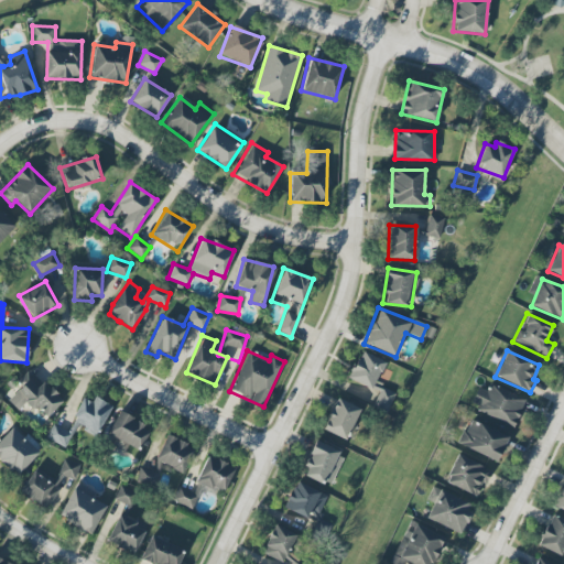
[(348,379),(379,392),(372,407),(387,413),(396,393),(375,384),(384,361),(360,351),(348,379)]
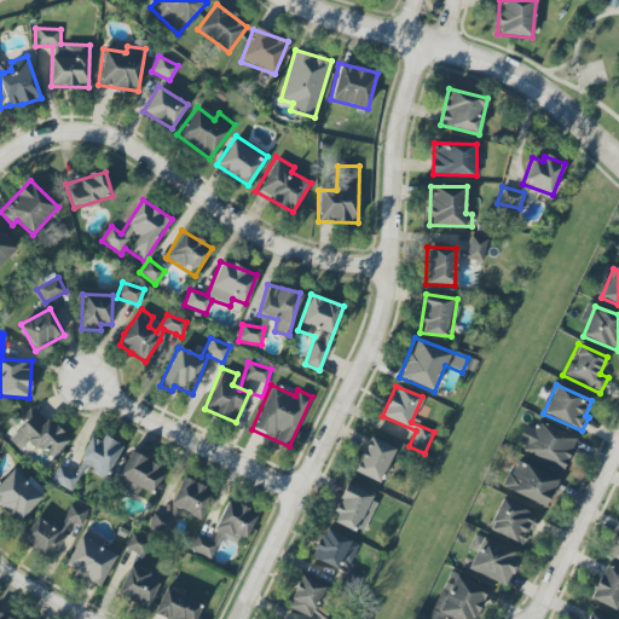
[(32,439),(50,460),(68,443),(34,406),(4,434),(19,451),(32,439)]
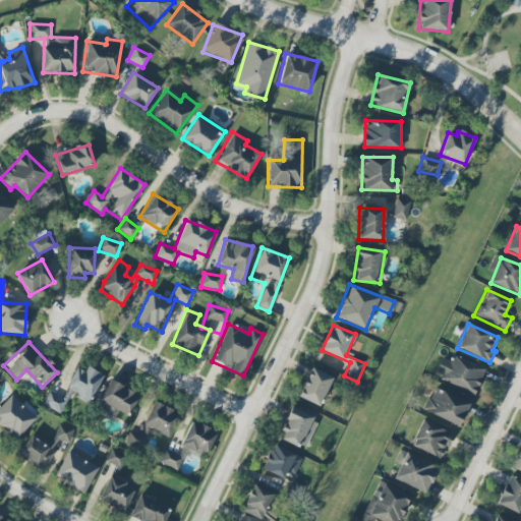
[(486,369),(453,354),(449,361),(442,357),(433,375),(474,395),(486,369)]
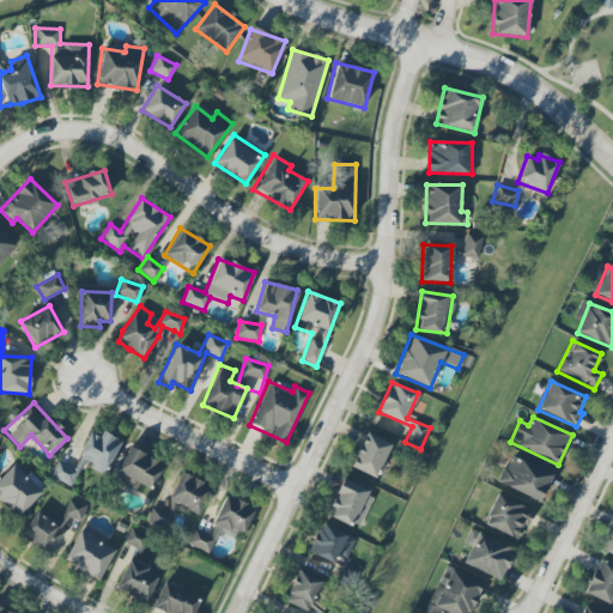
[(120,442),(91,429),(74,468),(56,460),(49,477),(72,486),(83,462),(107,472),(120,442)]
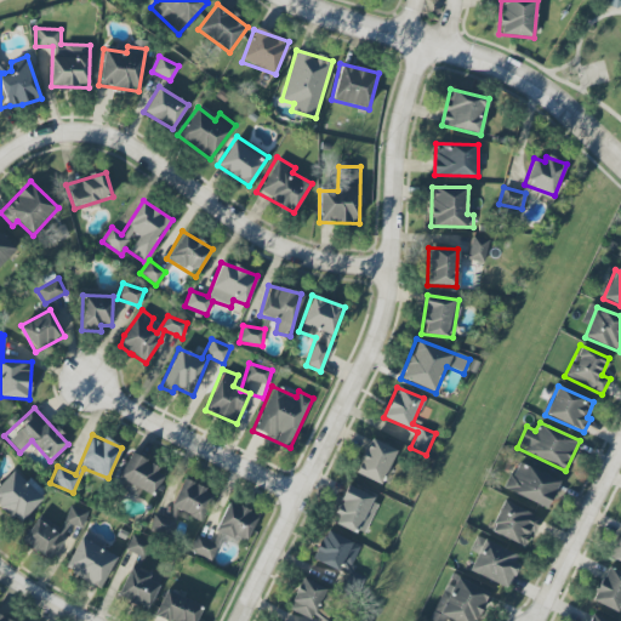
[(354,473),(381,485),(397,450),(370,438),(354,473)]
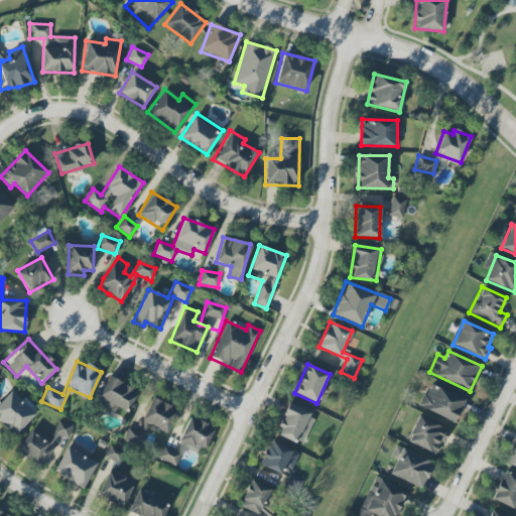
[(115,413),(117,407),(128,412),(137,391),(107,379),(99,399),(102,400),(100,407),(115,413)]
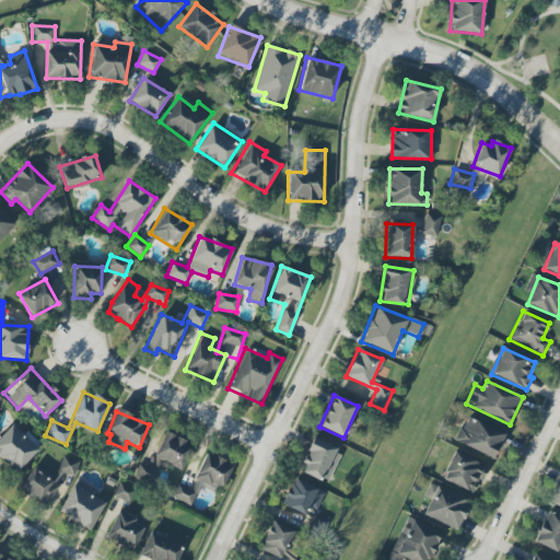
[(492,459),(504,434),(466,416),(454,441),(492,459)]
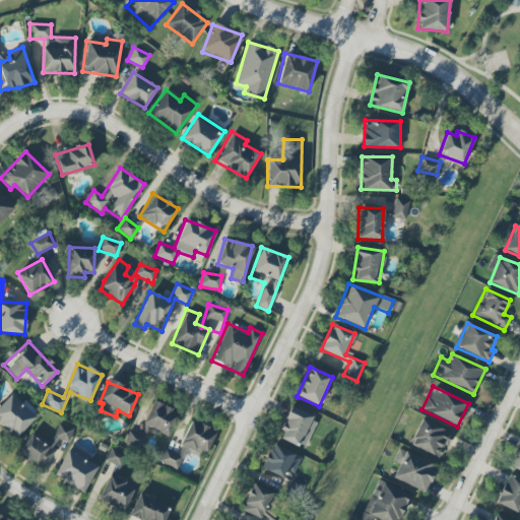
[(0,404),(0,425),(15,439),(37,415),(22,402),(20,404),(10,394),(0,404)]
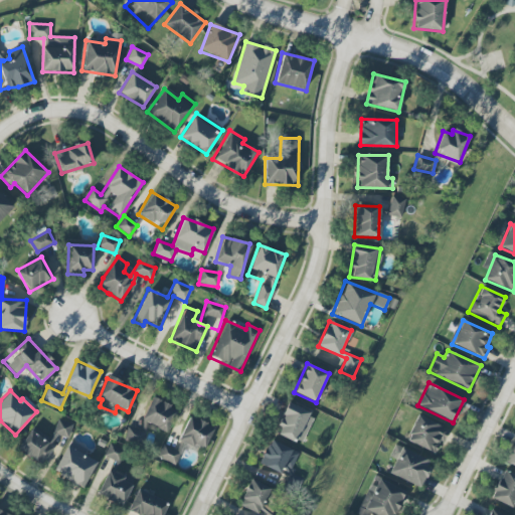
[(148,424),(168,432),(176,407),(148,397),(135,437),(143,440),(148,424)]
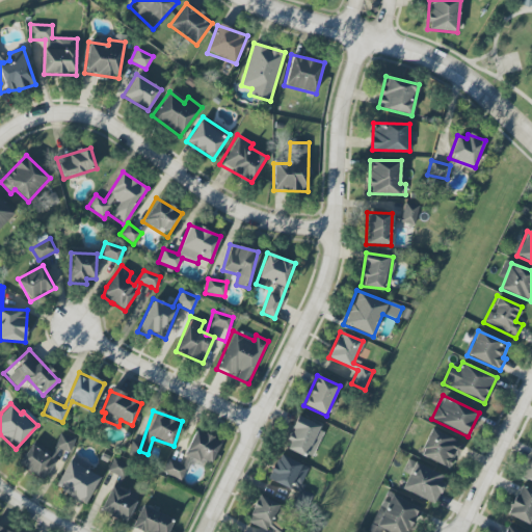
[(284,446),(311,459),(324,430),(298,417),(284,446)]
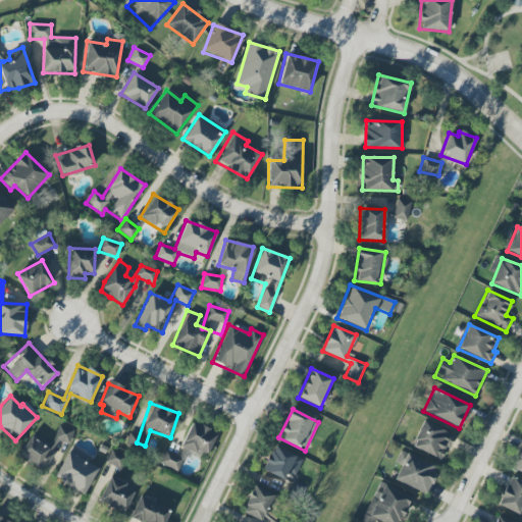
[(411,447),(442,461),(454,434),(422,421),(411,447)]
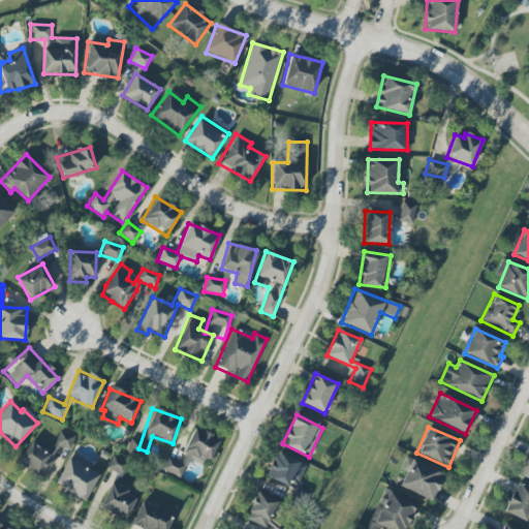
[(209,463),(219,439),(193,428),(179,461),(167,457),(161,470),(180,478),(190,455),(209,463)]
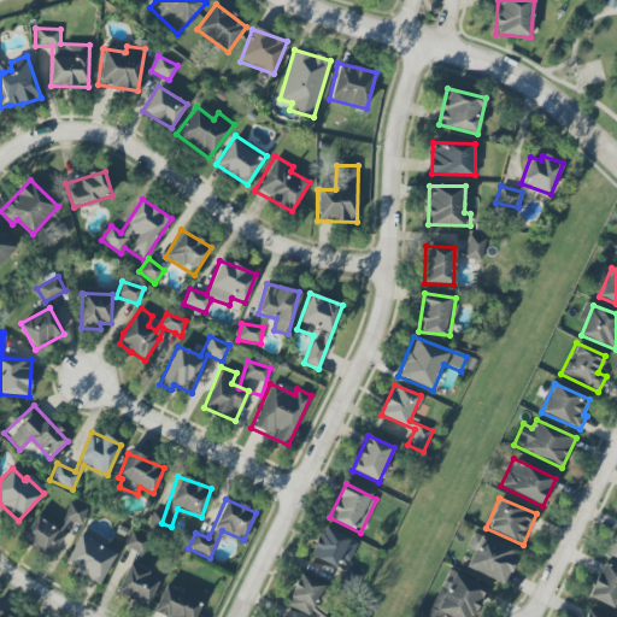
[(35,516),(21,540),(56,559),(84,509),(71,501),(57,529),(35,516)]
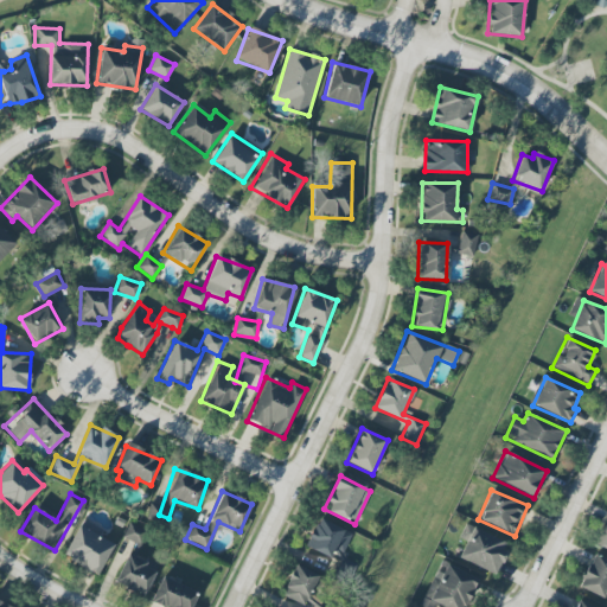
[(97,575),(114,544),(100,537),(103,530),(82,518),(62,556),(97,575)]
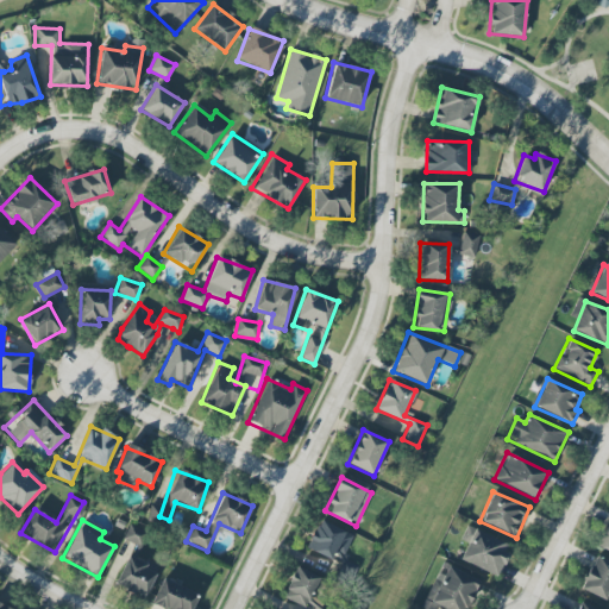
[(307,548),(341,562),(352,533),(318,520),(307,548)]
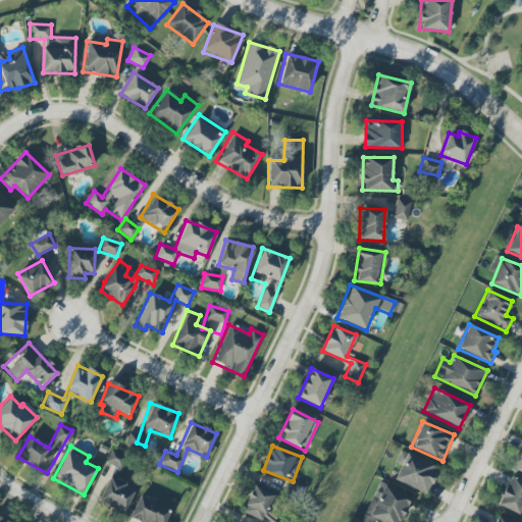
[(521,474),(521,448),(513,470),(521,474)]
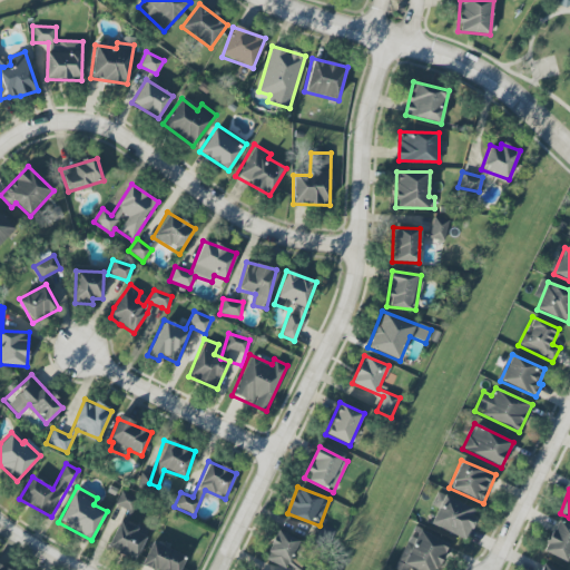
[(464,540),(478,510),(443,495),(430,524),(464,540)]
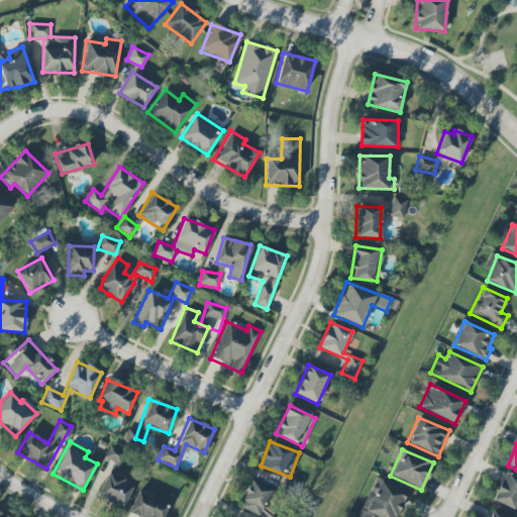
[(134,483),(108,471),(96,496),(122,508),(134,483)]
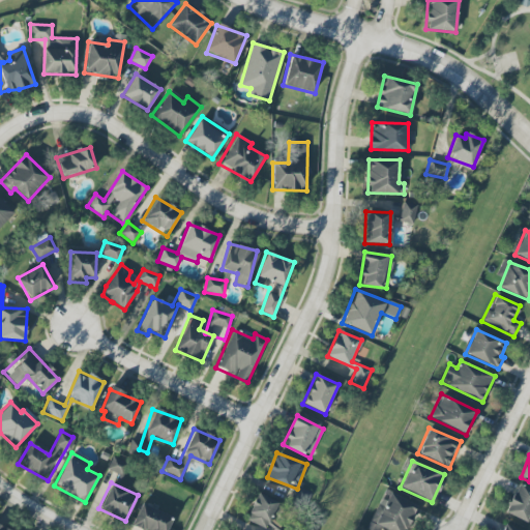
[(505,513),(528,523),(529,517),(529,488),(517,483),(505,513)]
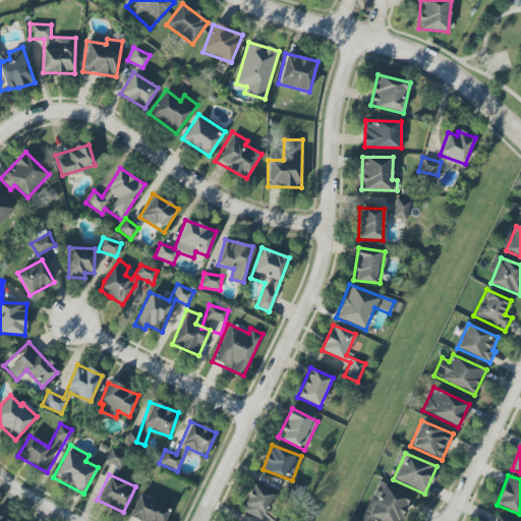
[(379,520),(399,520),(409,496),(381,484),(369,517),(379,520)]
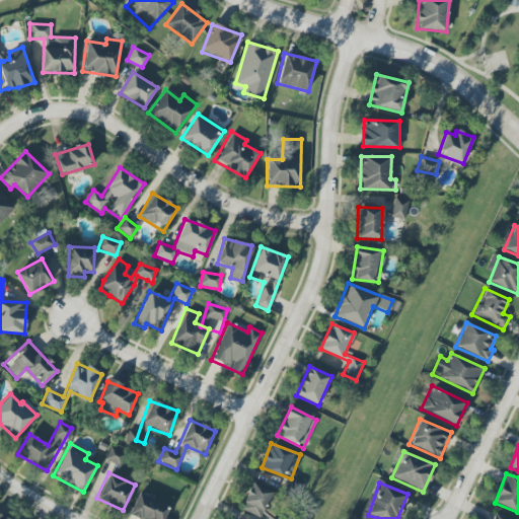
[(241,509),(268,518),(279,518),(264,513),(272,491),(251,484),(241,509)]
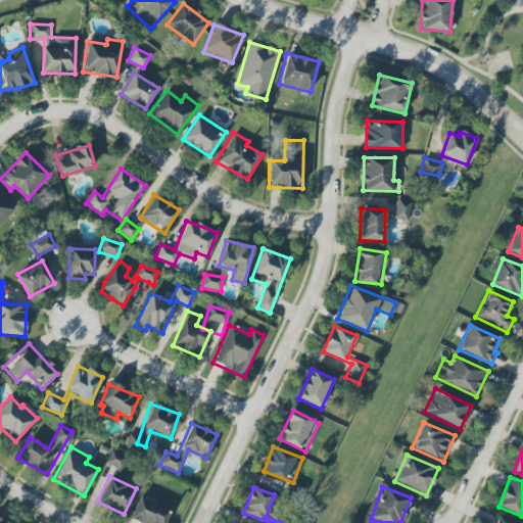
[(141,522),(164,522),(171,511),(139,496),(130,517),(141,522)]
